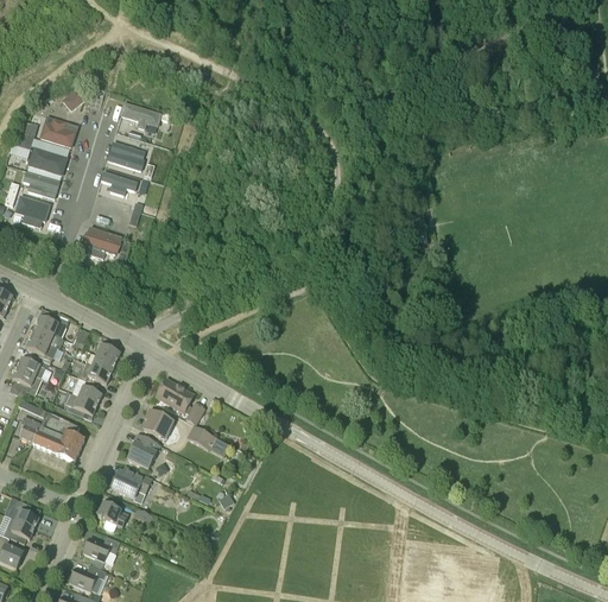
[(74,89),(63,97),(70,106),(81,97),(74,89)]
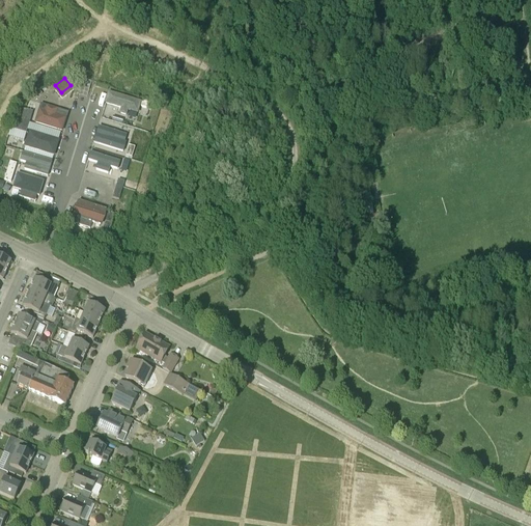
[(136,97),(107,88),(102,104),(131,112),(136,97)]
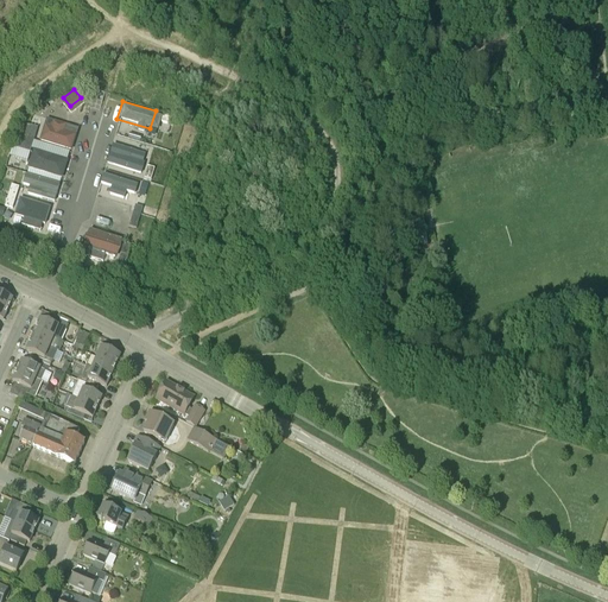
[(175,113),(163,109),(162,116),(172,120),(175,113)]
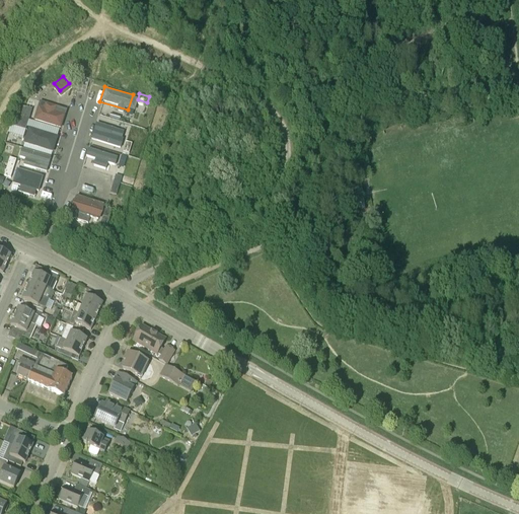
[(40,98),(34,118),(60,125),(65,105),(40,98)]
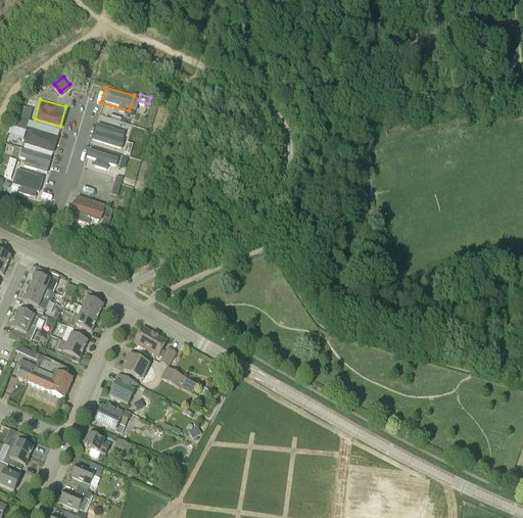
[(16,108),(31,112),(33,105),(26,103),(18,101),(16,108)]
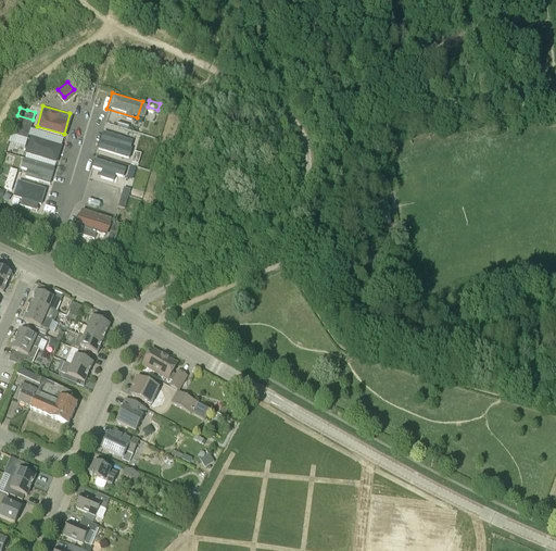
[(17,115),(15,123),(30,127),(33,120),(17,115)]
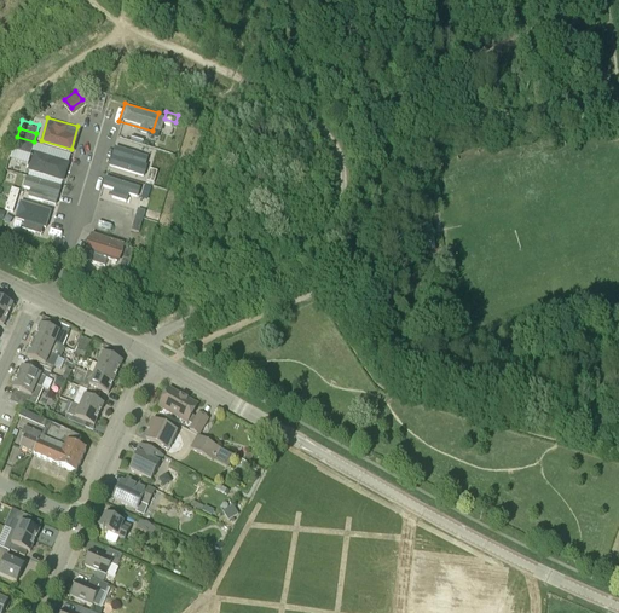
[(15,144),(17,145),(32,150),(34,142),(17,137),(15,144)]
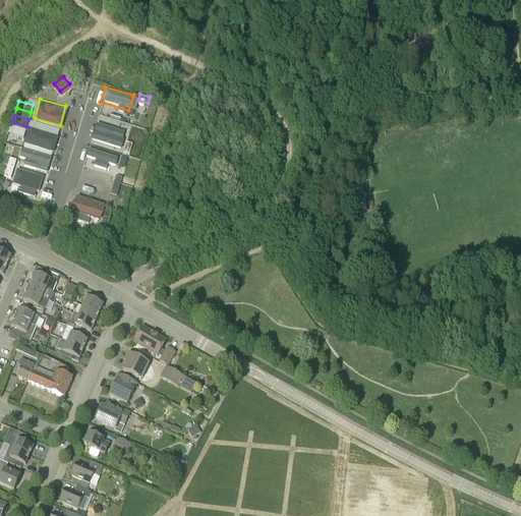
[(122,129),(95,121),(91,134),(118,142),(122,129)]
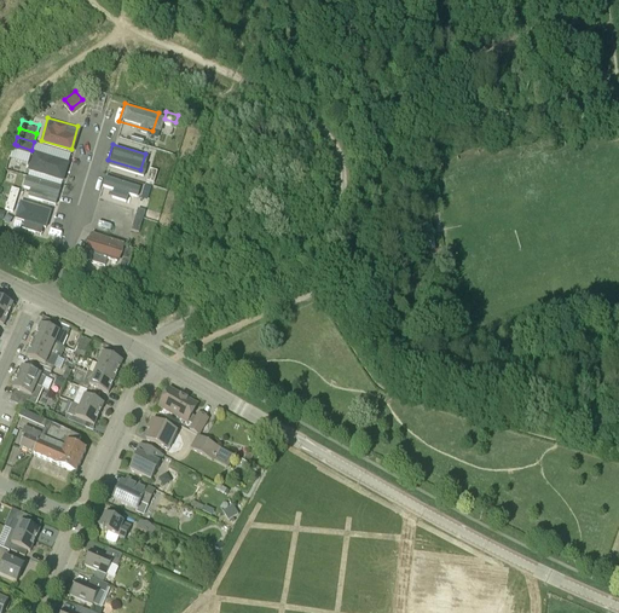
[(34,148),(28,167),(64,179),(70,160),(34,148)]
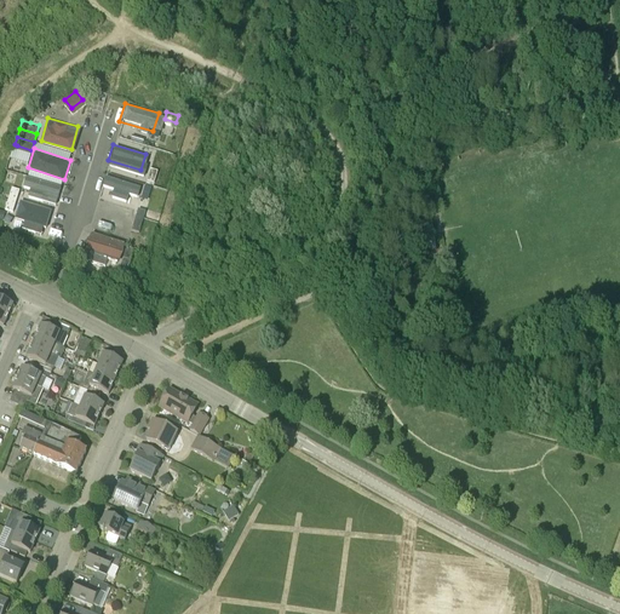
[(141,174),(108,164),(103,179),(136,189),(141,174)]
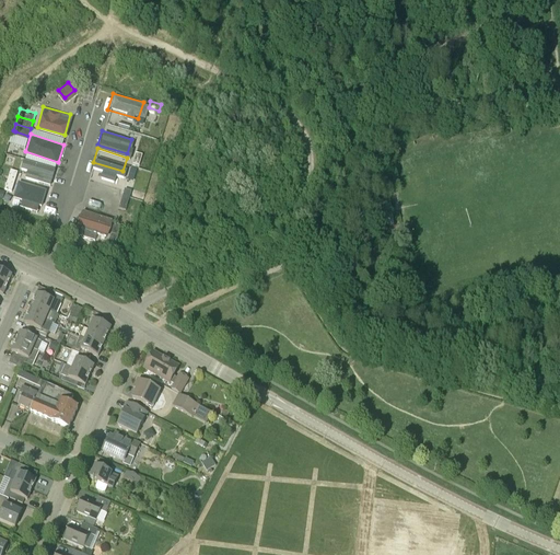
[(132,158),(140,160),(142,150),(136,149),(132,158)]
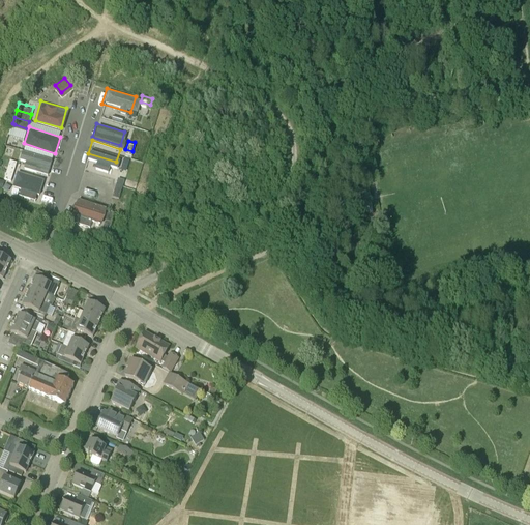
[(52,158),(22,150),(18,165),(48,173),(52,158)]
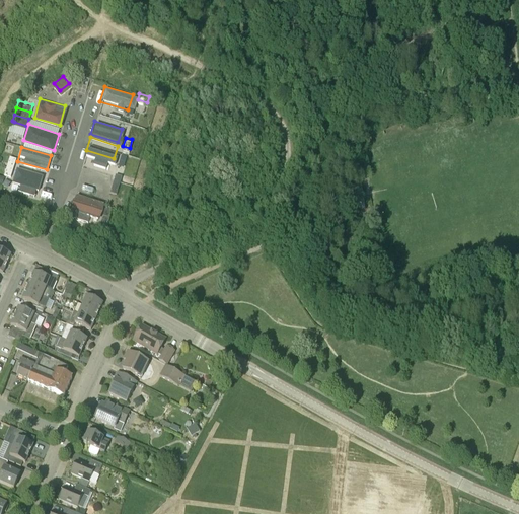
[(11,173),(16,155),(10,153),(4,171),(11,173)]
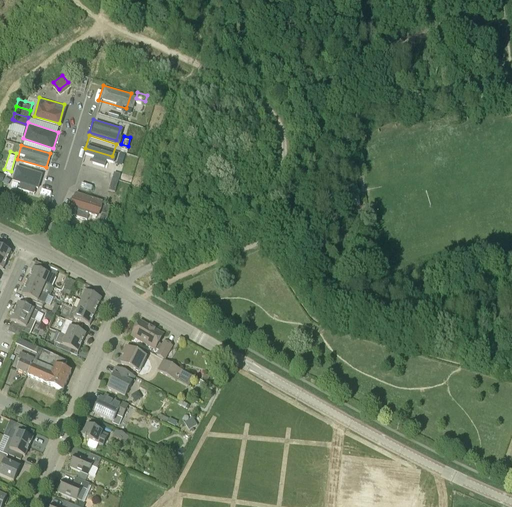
[(111,161),(84,153),(81,163),(108,171),(111,161)]
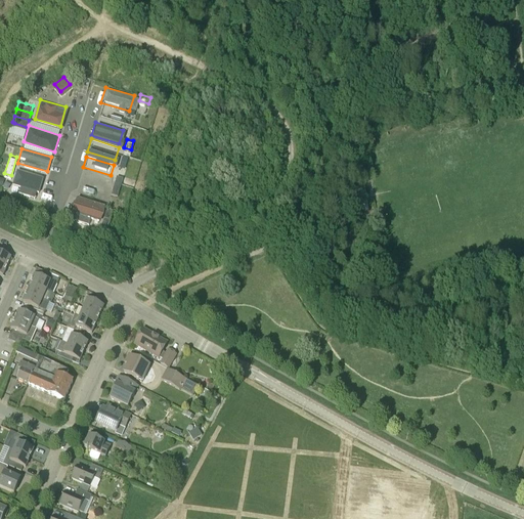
[(16,169),(11,183),(35,191),(40,177),(16,169)]
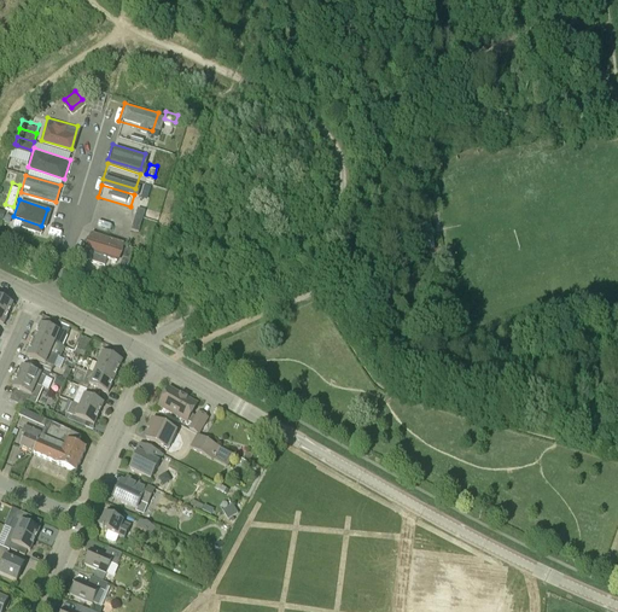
[(134,214),(141,216),(145,205),(138,204),(134,214)]
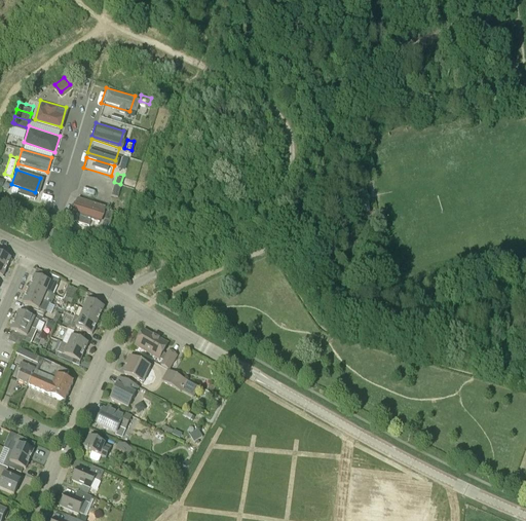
[(102,182),(87,179),(85,186),(101,189),(102,182)]
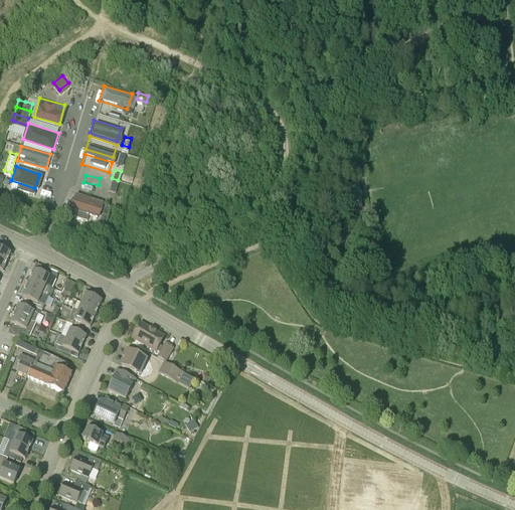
[(110,187),(116,189),(118,180),(112,178),(110,187)]
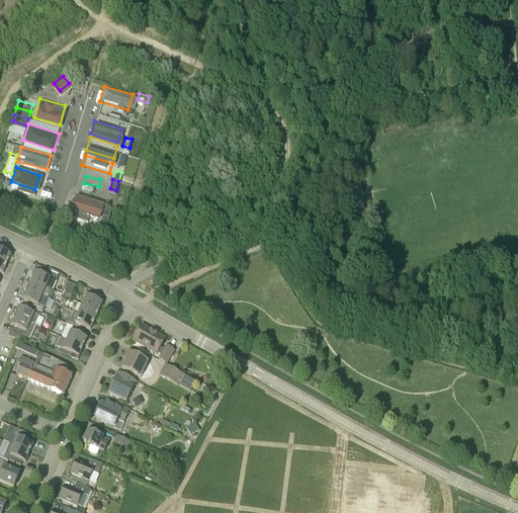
[(101,199),(75,192),(71,207),(96,216),(101,199)]
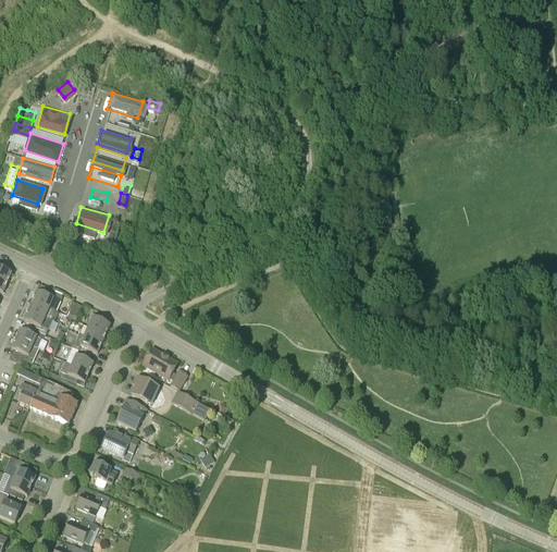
[(113,219),(110,230),(108,238),(114,241),(121,221),(113,219)]
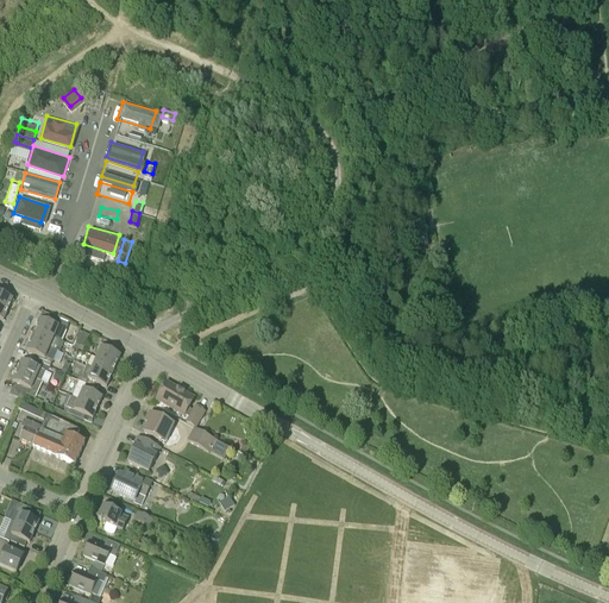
[(0,282),(0,301),(8,306),(13,294),(4,290),(6,286),(0,282)]
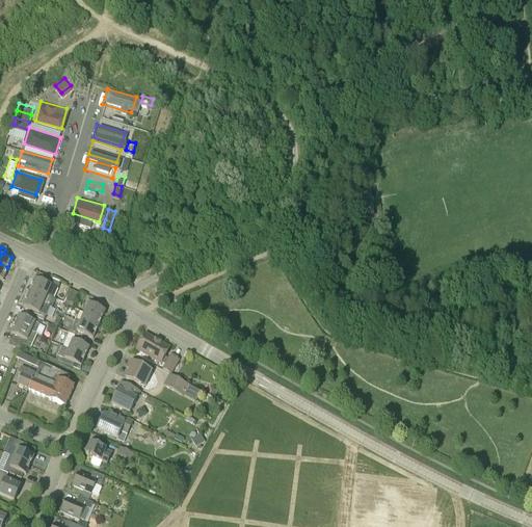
[(47,291),(53,293),(59,280),(49,275),(47,280),(35,274),(31,284),(47,291)]
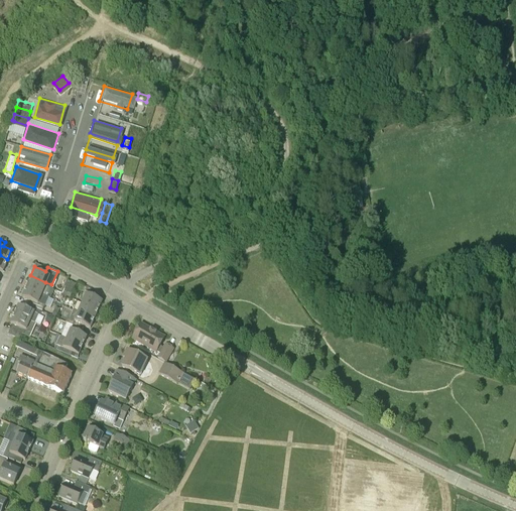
[(41,291),(45,282),(30,275),(26,284),(41,291)]
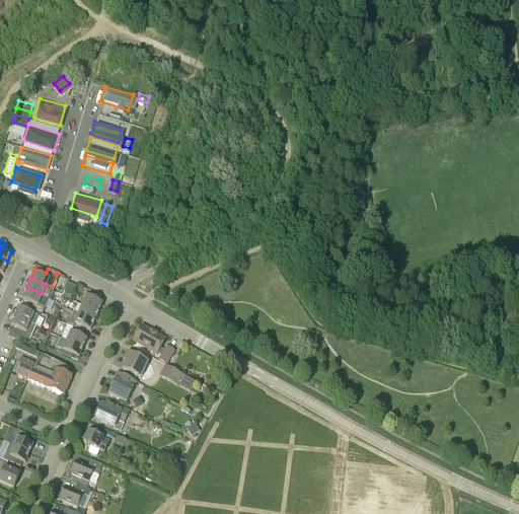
[(62,292),(66,294),(72,280),(68,278),(62,292)]
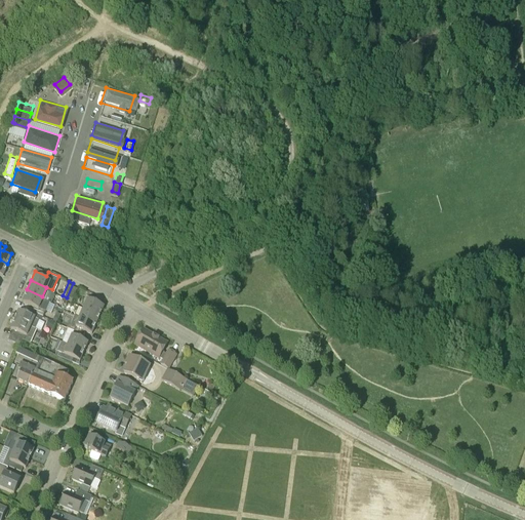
[(73,283),(67,297),(71,300),(73,294),(77,285),(73,283)]
